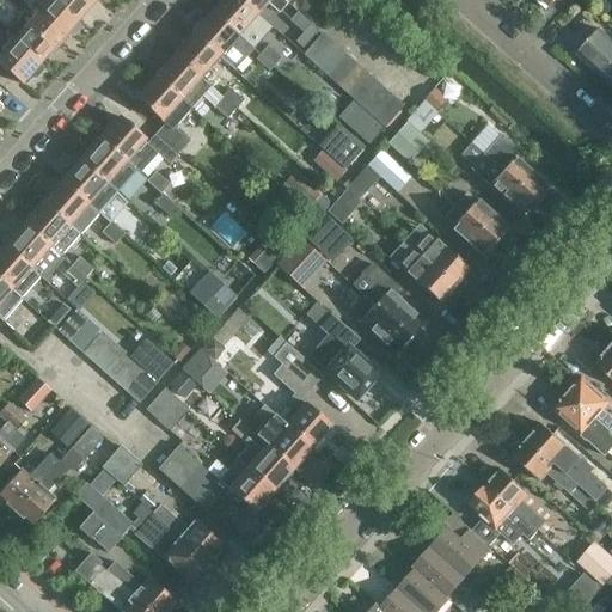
[(43,0),(37,8),(42,12),(35,20),(26,12),(25,13),(60,43),(79,23),(53,0),(43,0)]
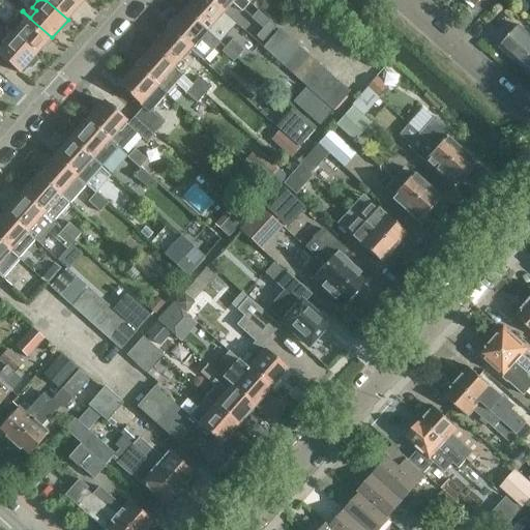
[(46,0),(68,20),(85,1),(83,0),(46,0)]
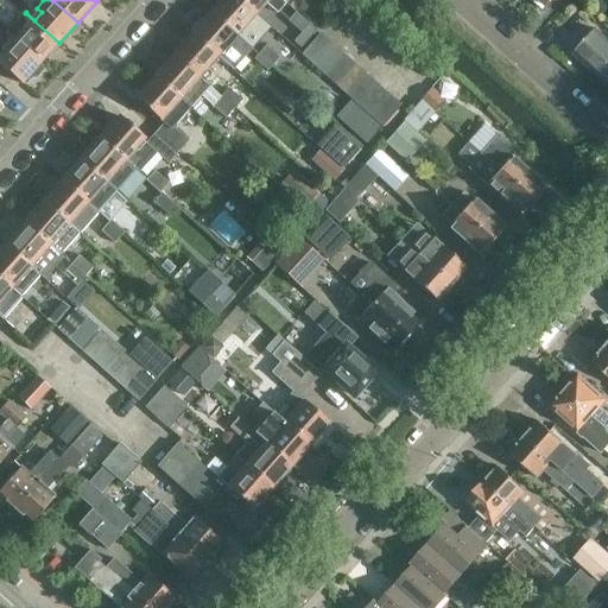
[(257,16),(239,0),(222,0),(211,13),(238,37),(252,49),(261,38),(249,27),(258,18),(257,16)]
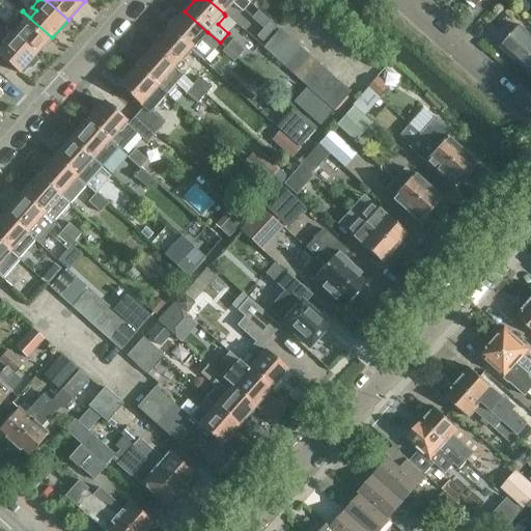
[(250,3),(246,0),(208,0),(224,14),(232,4),(242,14),(250,4),(250,3)]
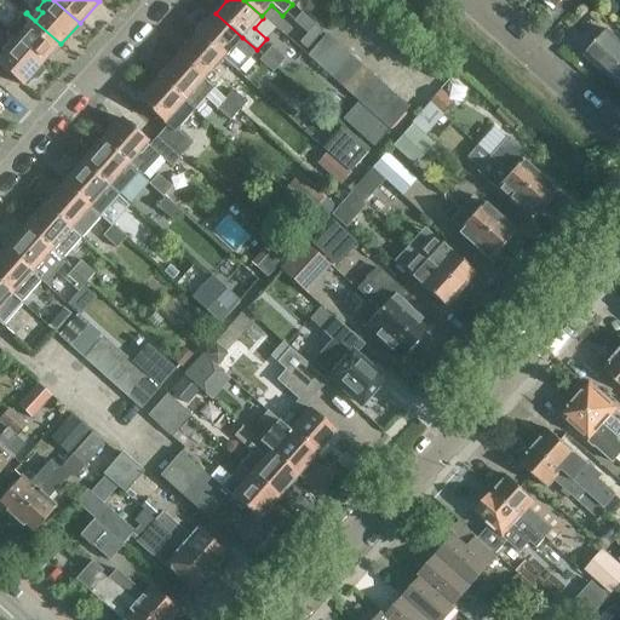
[(541,0),(554,11),(557,7),(564,0),(541,0)]
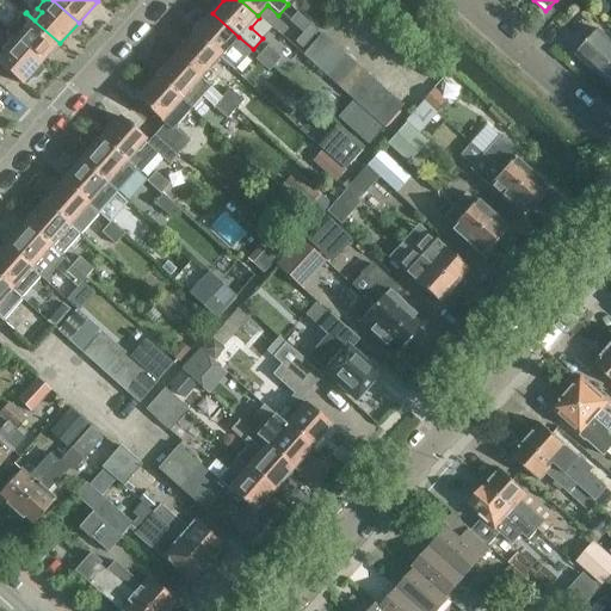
[(60,43),(25,13),(7,34),(16,41),(16,42),(41,65),(60,43)]
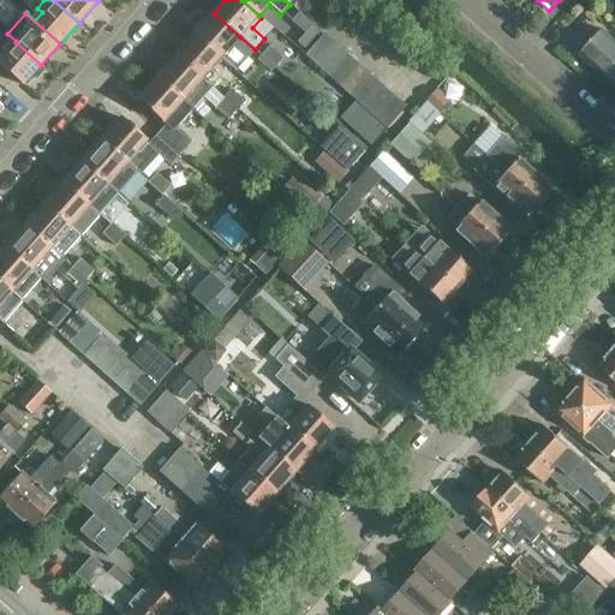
[(240,37),(214,13),(196,35),(226,61),(233,53),(230,49),(231,47),(233,49),(240,40),(239,39),(240,37)]
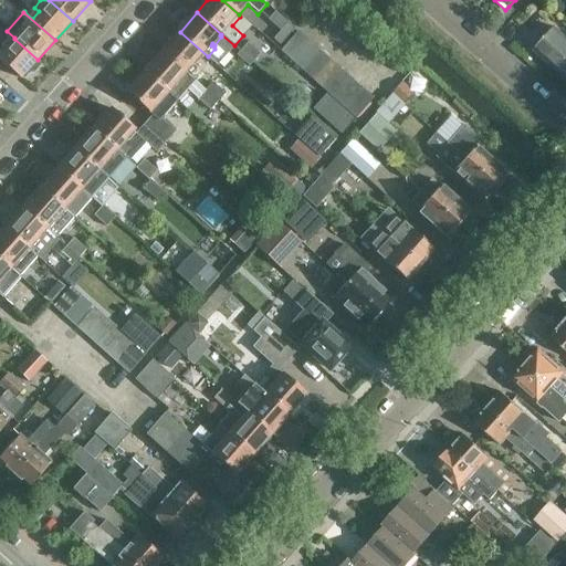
[(281,31),(287,23),(275,12),(269,20),(281,31)]
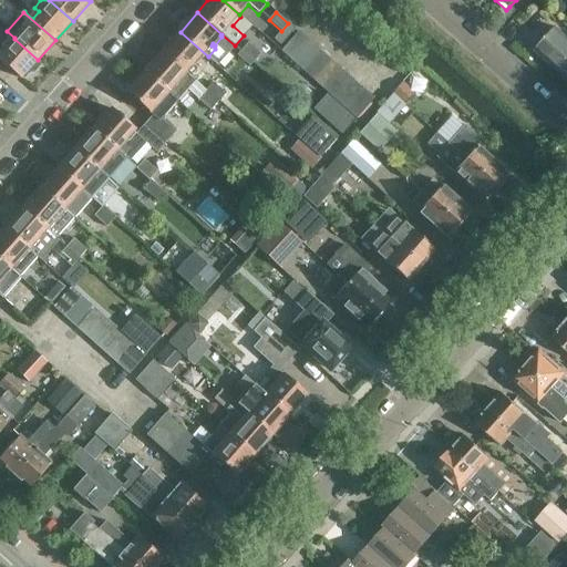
[(280,45),(295,29),(288,23),(281,31),(274,40),(280,45)]
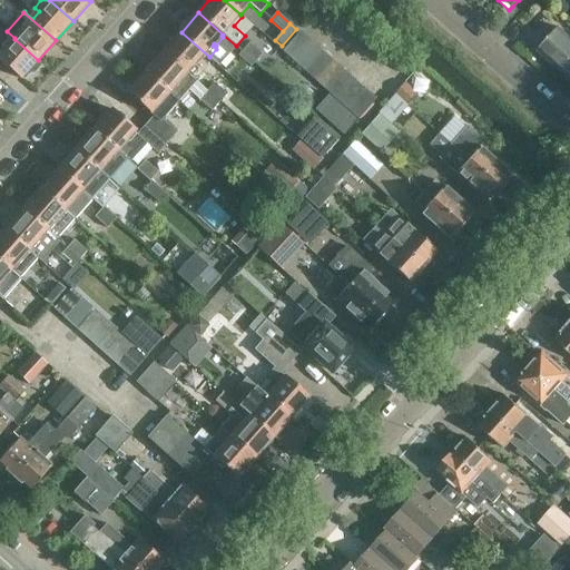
[(538,52),(569,81),(569,39),(559,29),(538,52)]
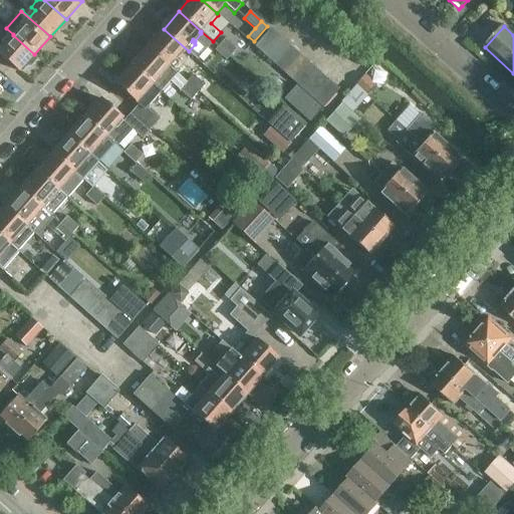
[(189,51),(164,29),(148,46),(174,70),(180,63),(176,60),(185,49),(188,52),(189,51)]
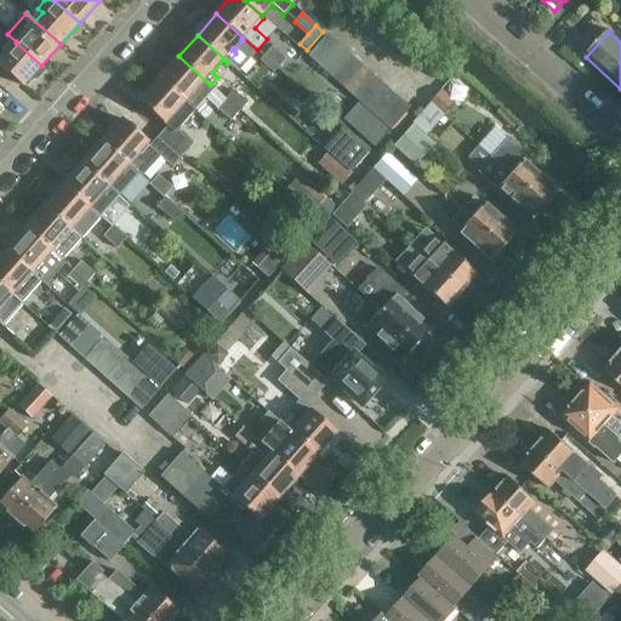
[(307,58),(389,131),(410,108),(328,35),(307,58)]
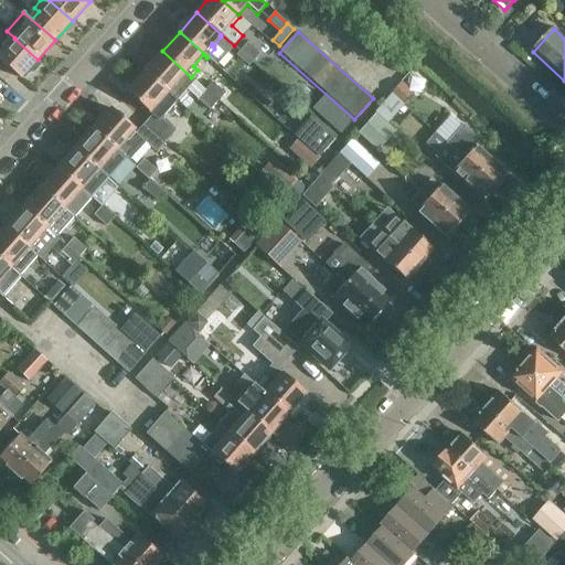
[(14,39),(4,50),(0,45),(0,60),(20,78),(38,60),(14,39)]
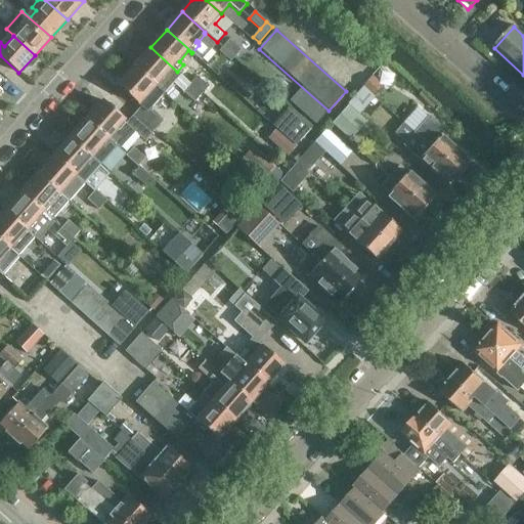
[(242,50),(229,40),(223,47),(234,57),(242,50)]
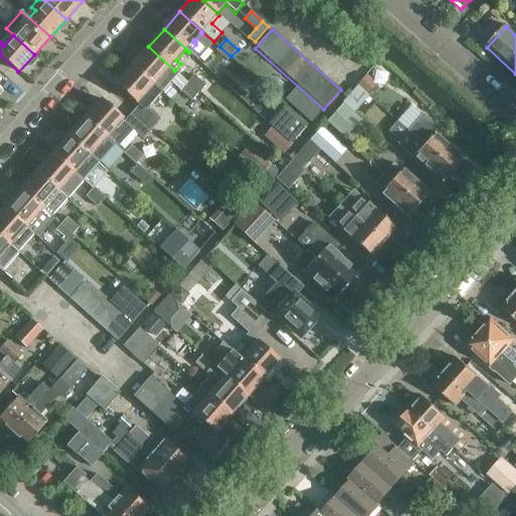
[(174,71),(148,46),(132,65),(162,92),(177,75),(173,71),(174,71)]
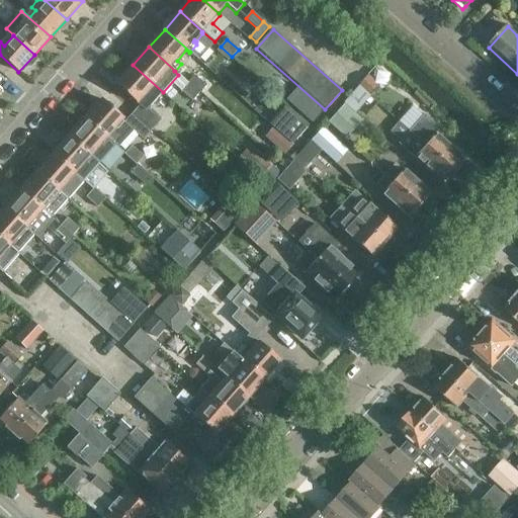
[(232,57),(221,47),(217,51),(228,62),(232,57)]
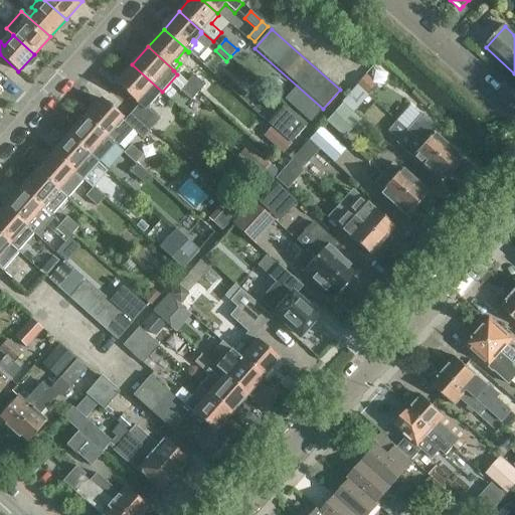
[(162,92),(132,64),(116,82),(138,103),(137,104),(139,107),(133,114),(150,130),(159,120),(147,109),(162,92)]
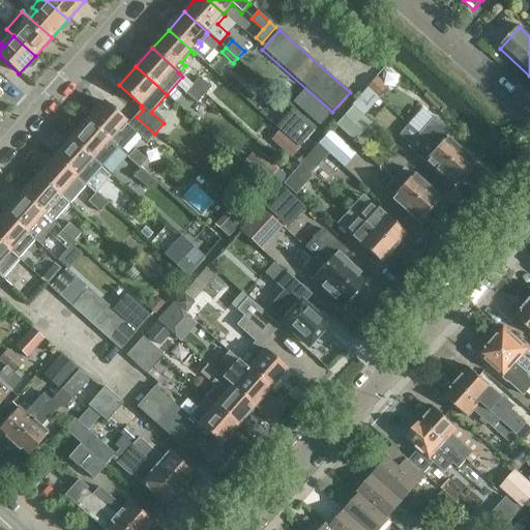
[(199,77),(193,84),(205,95),(211,88),(199,77)]
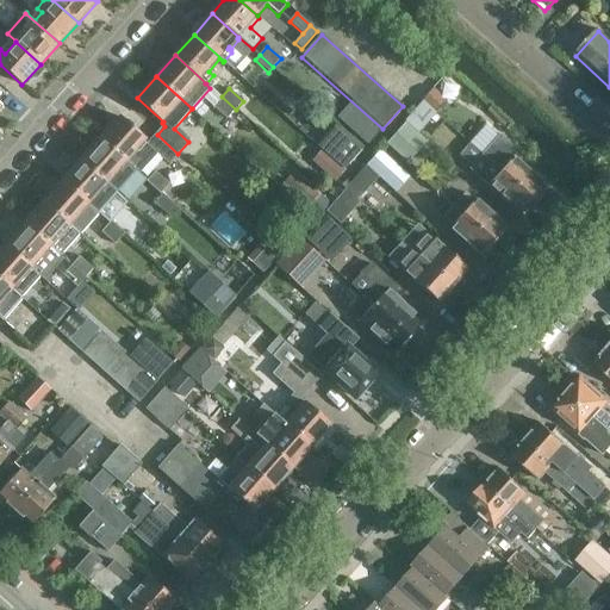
[(236,110),(222,97),(212,107),(226,119),(236,110)]
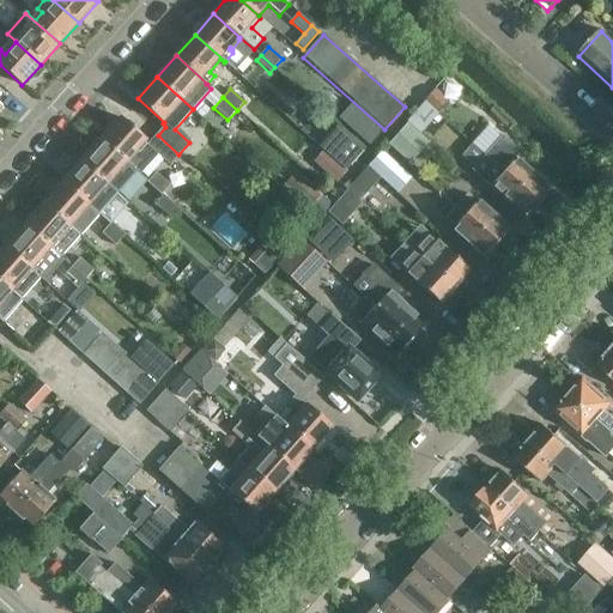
[(430,138),(423,132),(439,110),(425,99),(390,143),(412,161),(430,138)]
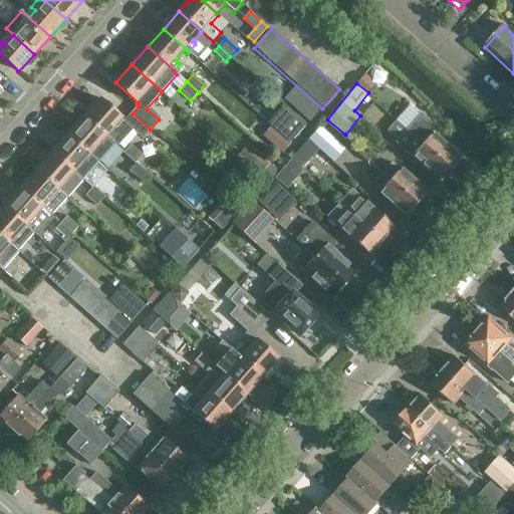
[(322,108),(296,85),(283,99),(309,122),(322,108)]
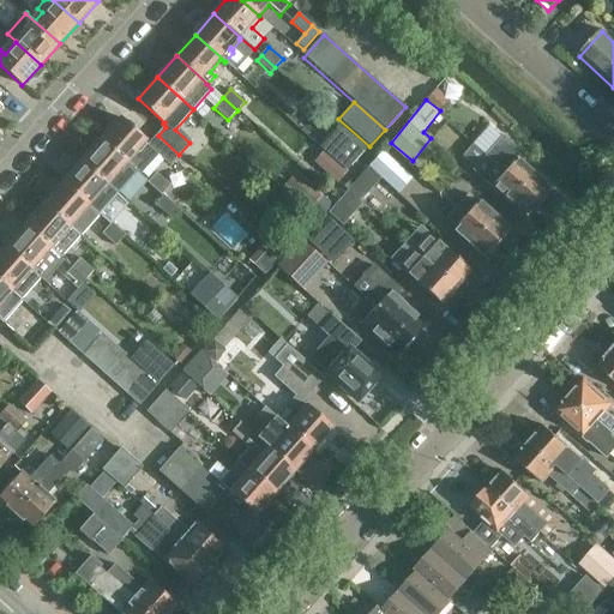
[(121,118),(102,139),(142,175),(151,164),(139,154),(146,145),(144,144),(148,140),(121,118)]
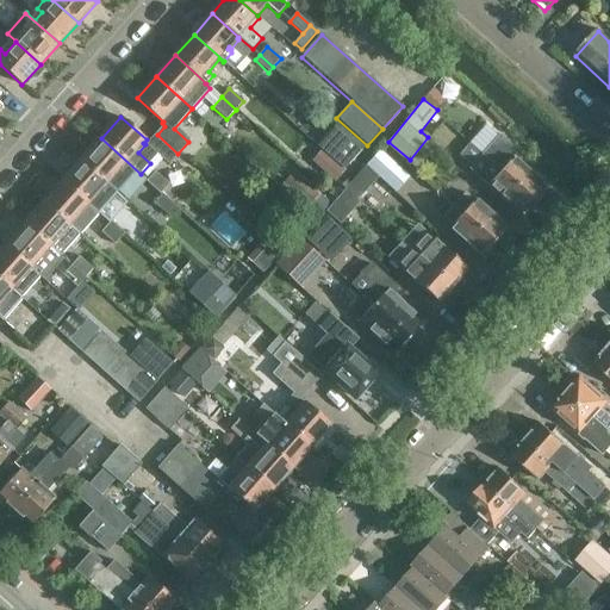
[(157,135),(147,145),(168,165),(178,154),(157,135)]
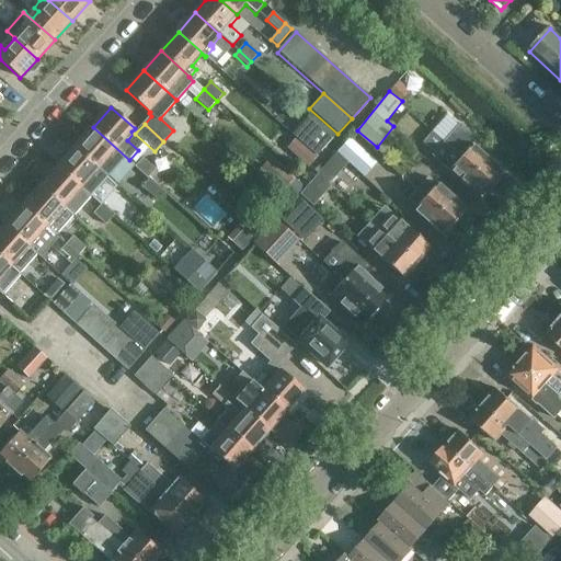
[(320,152),(333,137),(318,124),(305,139),(320,152)]
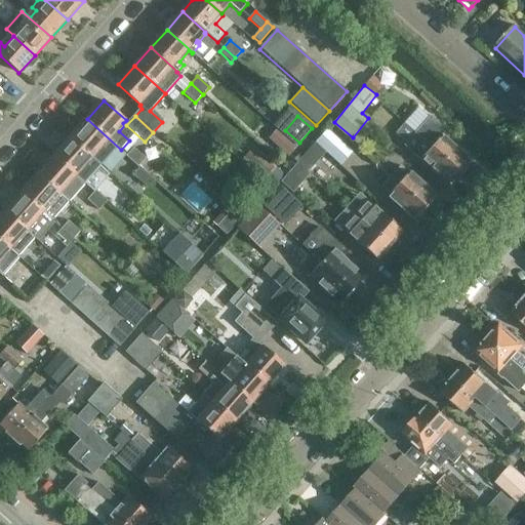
[(446,131),(430,116),(413,134),(458,173),(465,166),(462,164),(468,160),(441,136),(446,131)]
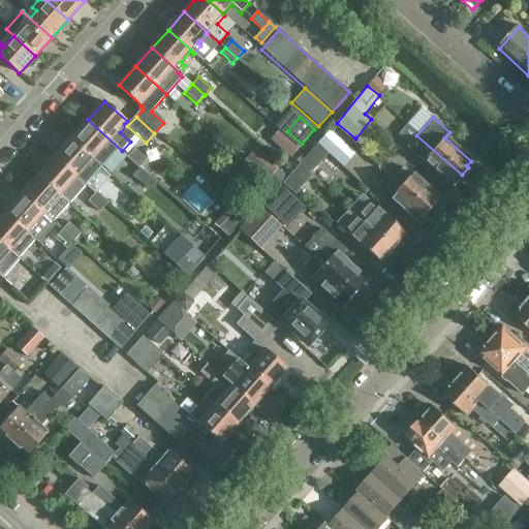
[(122,151),(88,120),(71,138),(102,166),(118,149),(122,152),(122,151)]
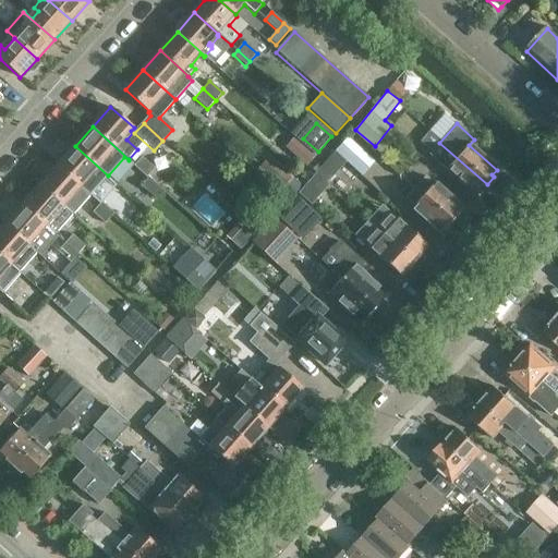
[(374,162),(348,138),(335,153),(362,177),(374,162)]
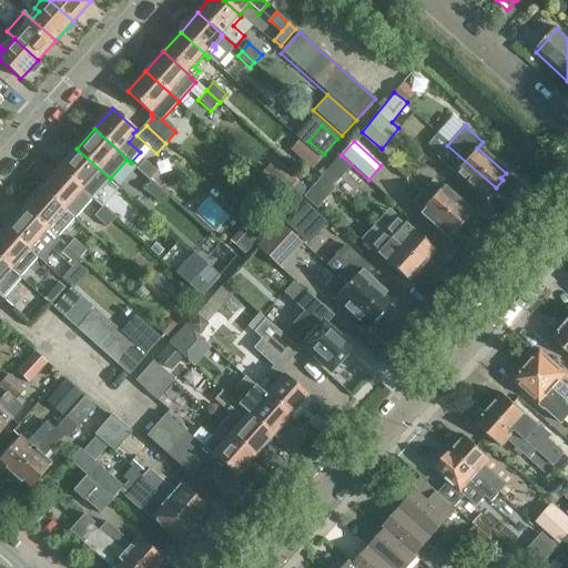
[(320,159),(301,142),(292,151),(312,168),(320,159)]
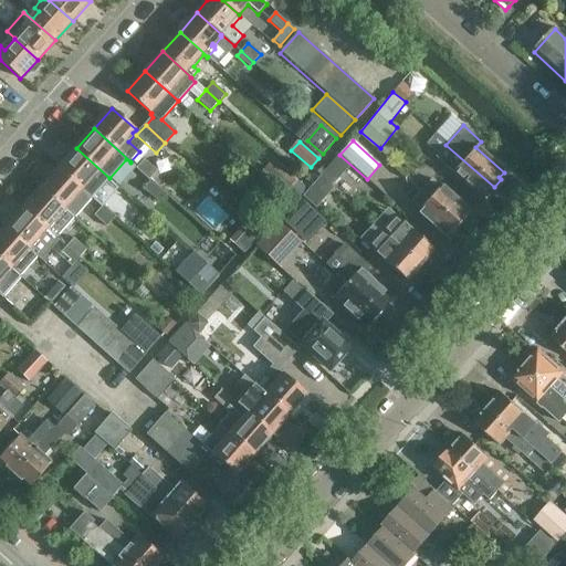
[(494,187),(446,145),(435,157),(481,198),(484,194),(486,196),(494,187)]
